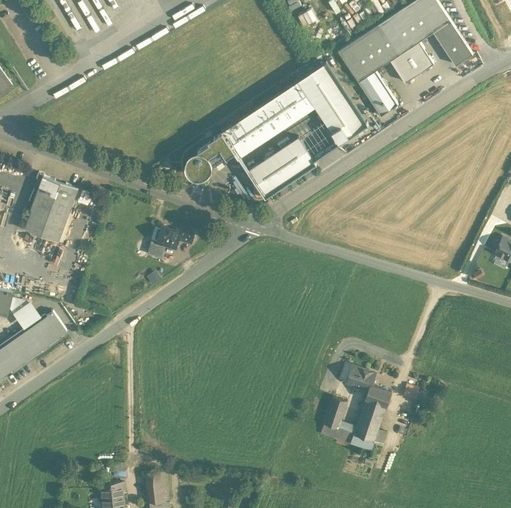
[(434,0),(416,0),(337,53),(380,118),(397,106),(375,72),(433,34),(455,67),(472,56),(434,0)]
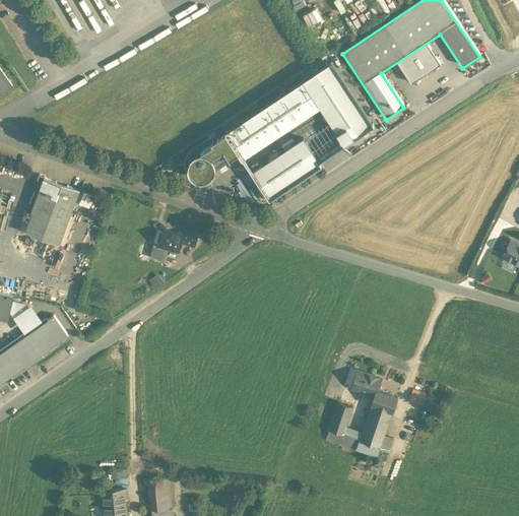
[(330,65),(302,84),(319,110),(343,146),(372,128),(330,65)]
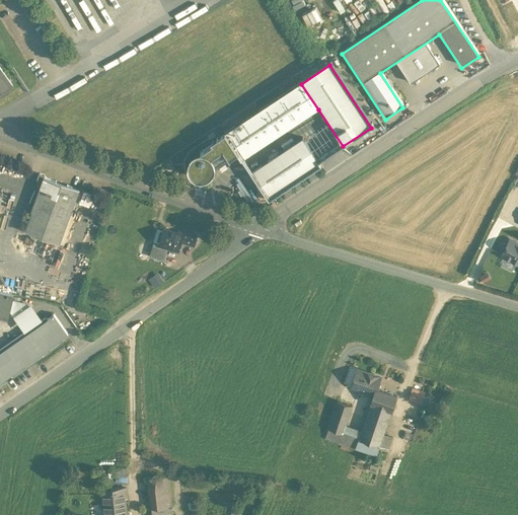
[(0,95),(11,87),(0,72),(0,95)]
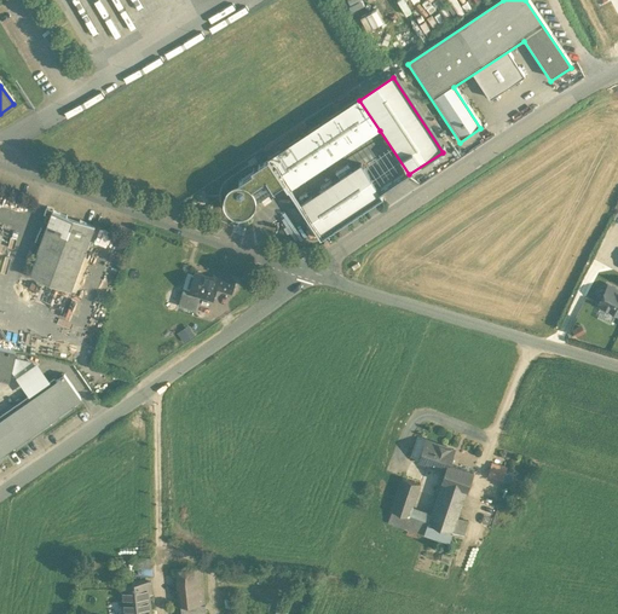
[(359,100),(269,161),(267,161),(267,162),(282,184),(288,192),(380,131),(359,100)]
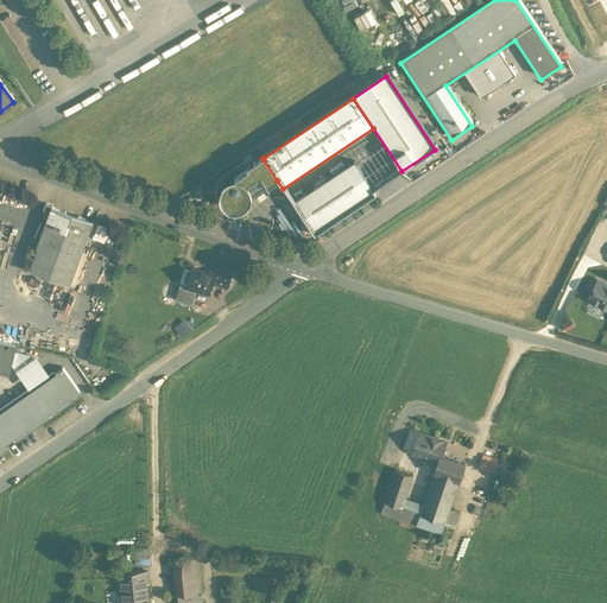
[(248,204),(251,198),(277,181),(263,159),(248,169),(250,171),(234,182),(227,184),(222,189),(220,196),(221,202),(225,208),(229,210),(234,213),(240,211),(245,208),(248,204)]
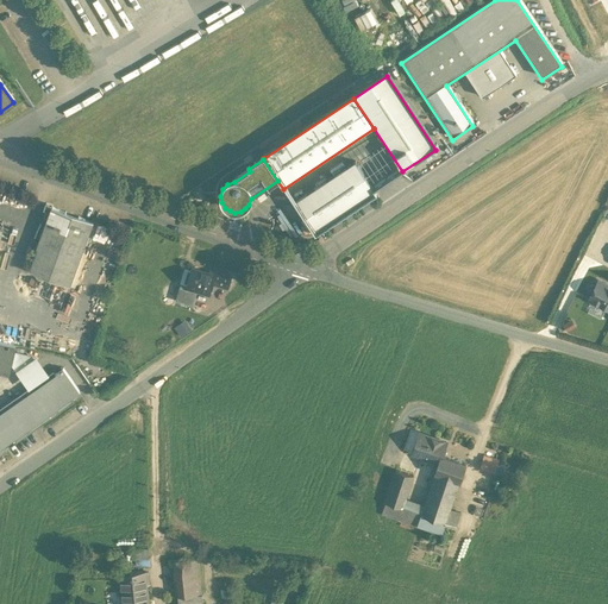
[(355,164),(294,205),(315,237),(318,234),(317,234),(373,197),(374,199),(376,196),(373,192),(355,164)]
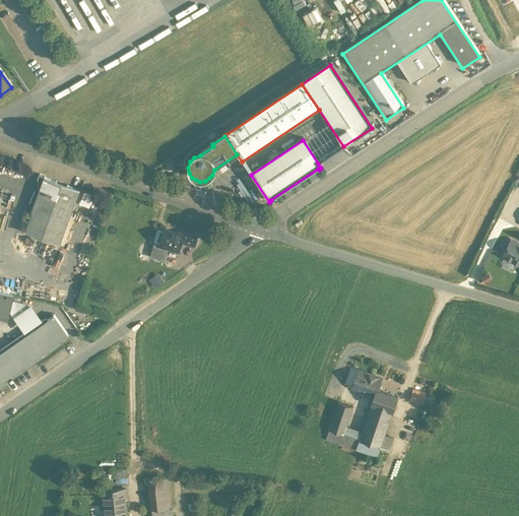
[(79,193),(44,180),(23,234),(59,247),(79,193)]
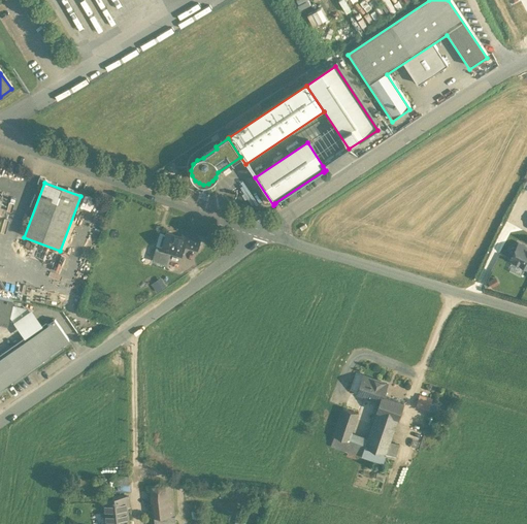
[(308,232),(305,227),(300,231),(303,236),(308,232)]
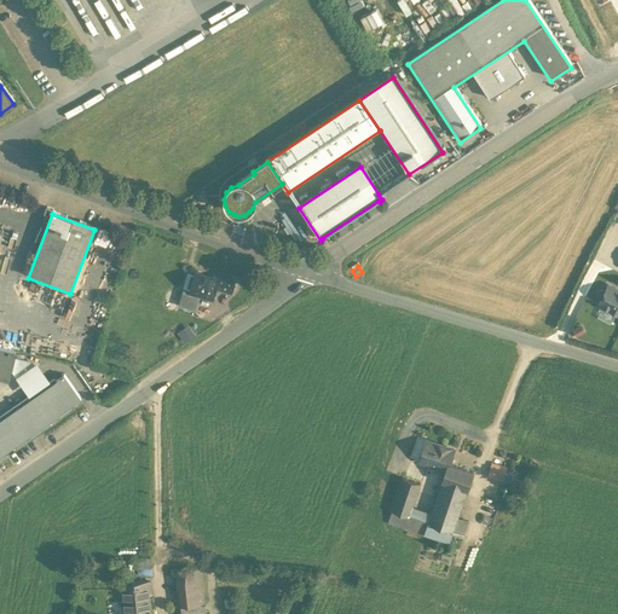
[(218,283),(194,276),(189,295),(200,299),(212,302),(215,291),(231,296),(235,284),(218,281),(218,283)]
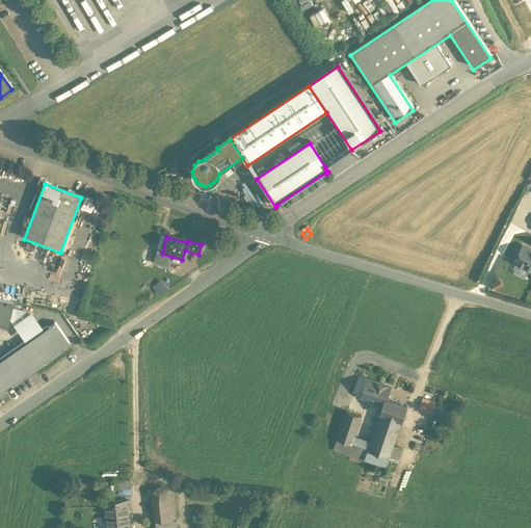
[(530,254),(522,249),(519,254),(516,253),(513,254),(512,256),(513,259),(515,260),(513,265),(530,273),(530,254)]
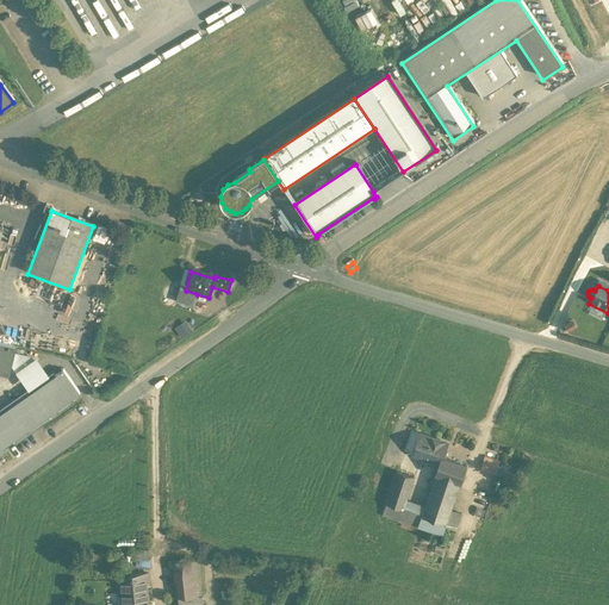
[(197,294),(186,291),(180,289),(175,305),(193,310),(197,294)]
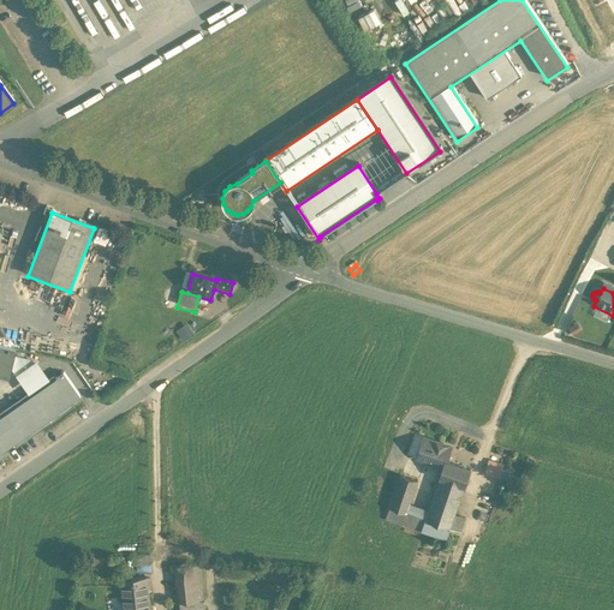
[(176,334),(182,344),(192,336),(186,327),(176,334)]
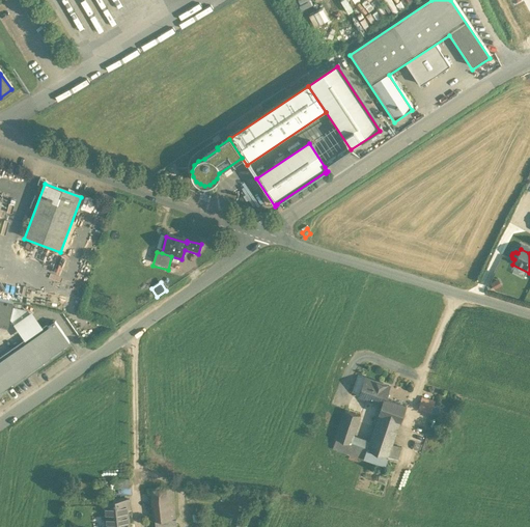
[(11,304),(0,301),(0,327),(5,329),(11,304)]
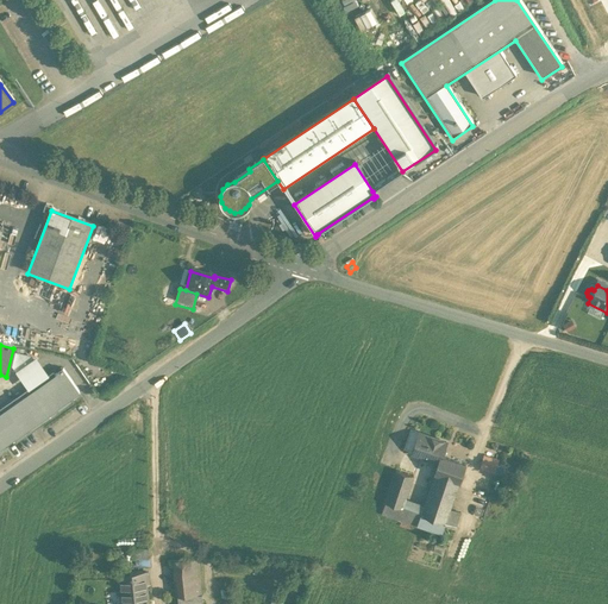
[(62,372),(0,415),(0,451),(80,396),(62,372)]
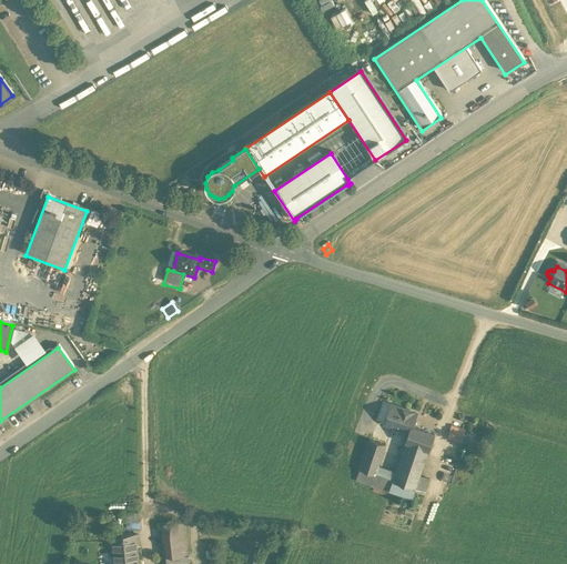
[(416,416),(391,408),(384,426),(408,435),(411,429),(412,430),(416,416)]
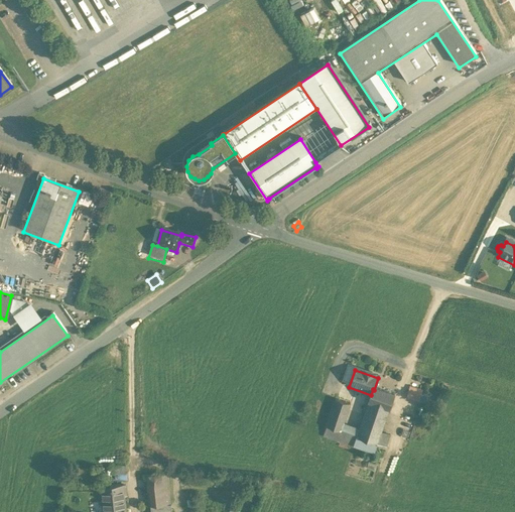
[(374,390),(373,389),(371,395),(368,404),(389,411),(393,396),(374,390)]
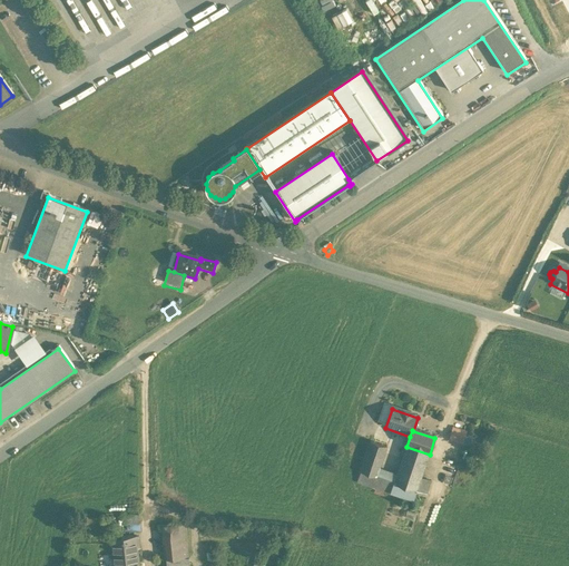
[(466,435),(452,430),(449,442),(462,447),(461,446),(464,438),(466,435)]
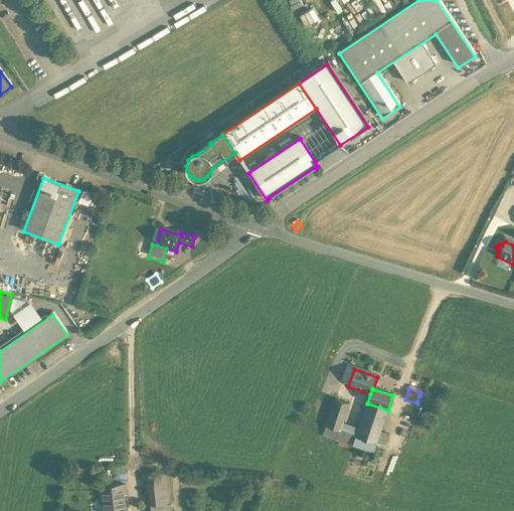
[(419,395),(416,402),(417,403),(434,407),(436,400),(419,395)]
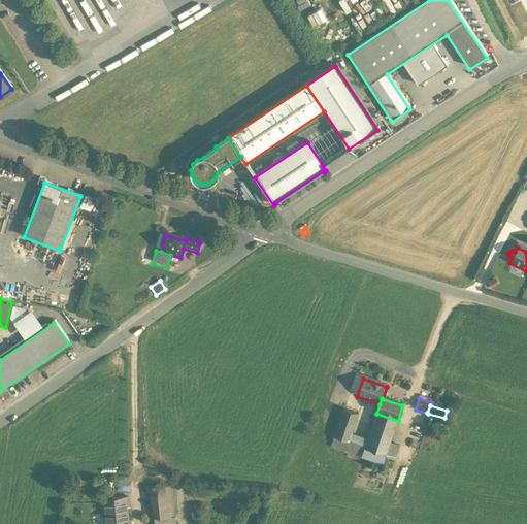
[(357,416),(342,411),(333,438),(348,444),(351,435),(357,416)]
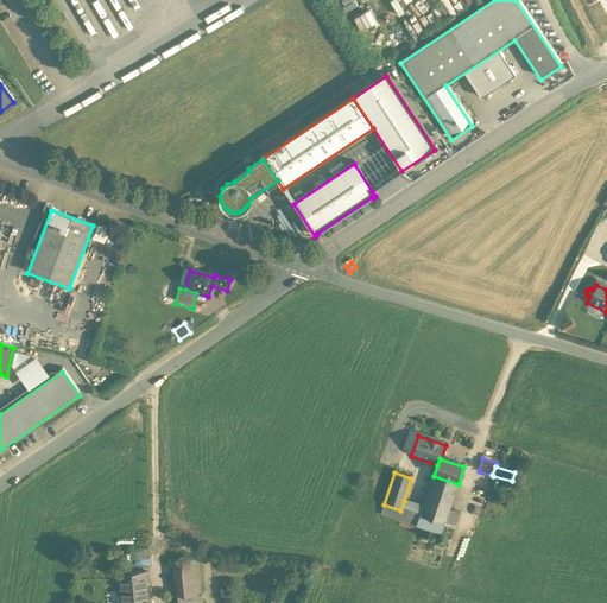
[(434,476),(431,483),(429,482),(428,486),(430,487),(423,508),(419,518),(443,526),(444,526),(449,512),(459,484),(434,476)]
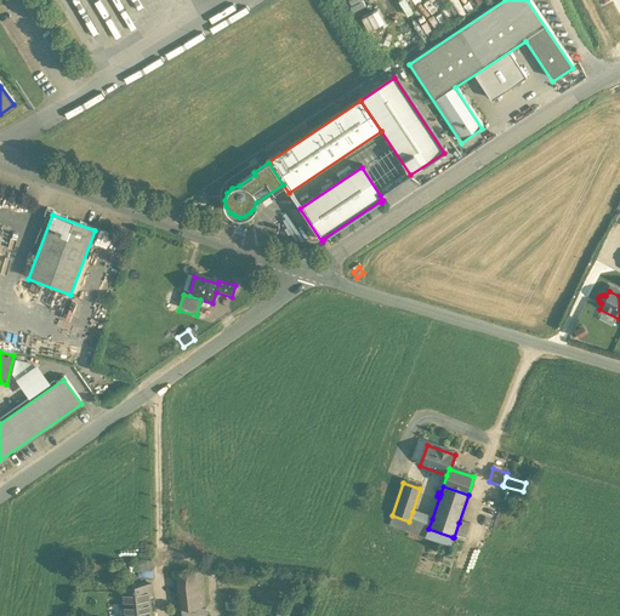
[(432,519),(413,512),(409,522),(392,515),(388,529),(425,541),(425,539),(428,529),(432,519)]
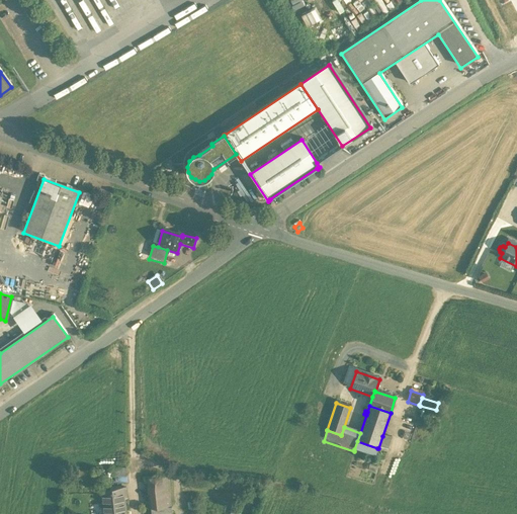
[(391,439),(382,436),(378,448),(386,451),(391,439)]
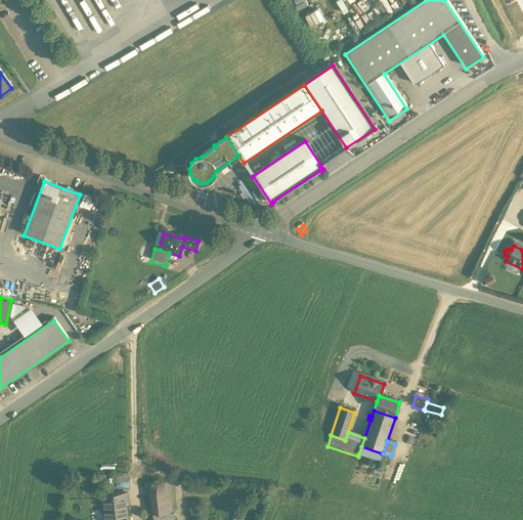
[(382,453),(361,446),(358,455),(380,462),(382,453)]
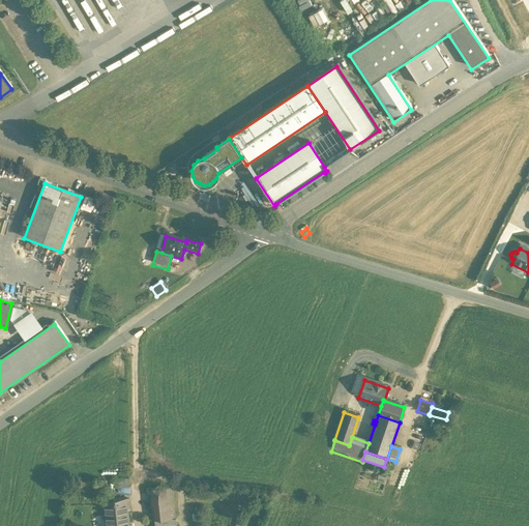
[(172,490),(150,492),(153,523),(174,521),(172,490)]
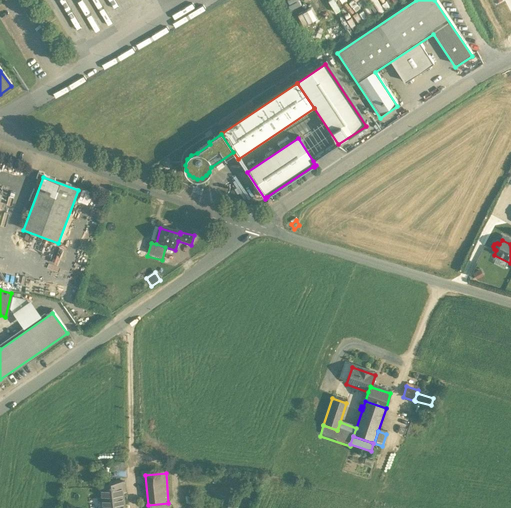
[(121,485),(109,486),(109,490),(100,490),(102,507),(124,507),(122,488),(121,488),(121,485)]
